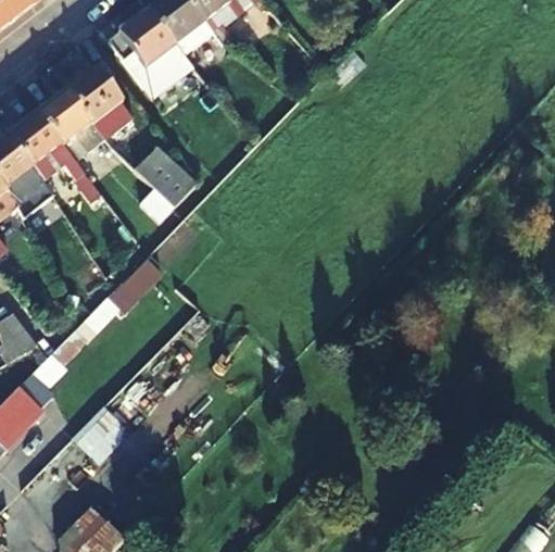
[(0,0),(0,28),(36,0),(0,0)]
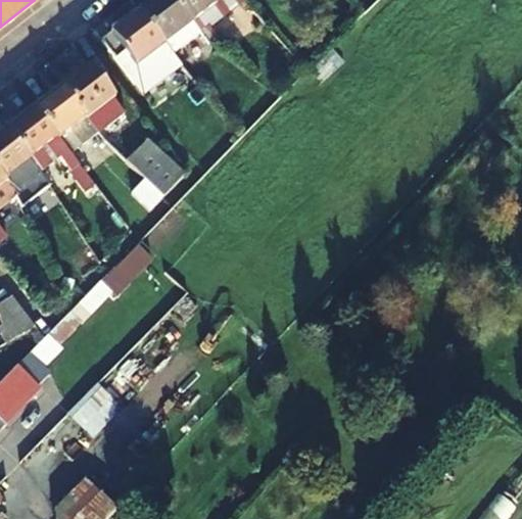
[(152,0),(140,10),(182,61),(187,68),(196,60),(192,54),(194,52),(186,42),(199,31),(176,0),(152,0)]
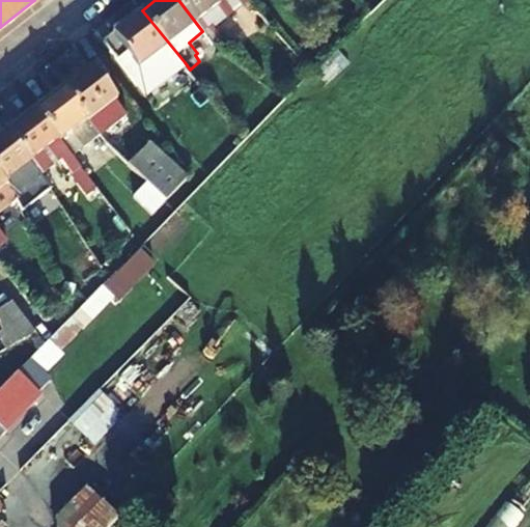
[(178,0),(202,31),(212,43),(221,35),(213,23),(227,11),(218,0),(178,0)]
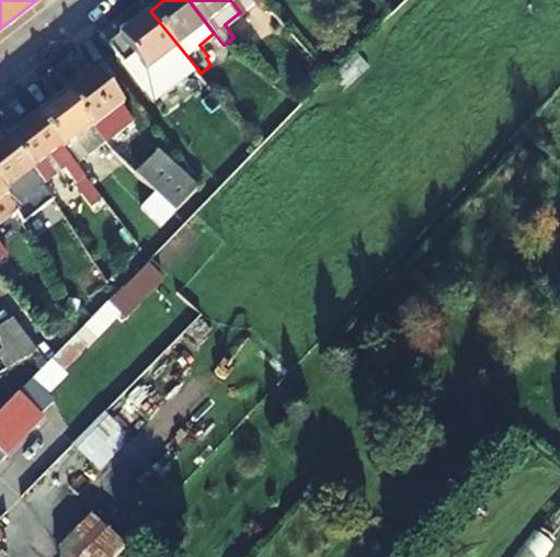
[(195,66),(150,11),(110,41),(129,67),(139,60),(147,69),(167,54),(183,75),(195,66)]
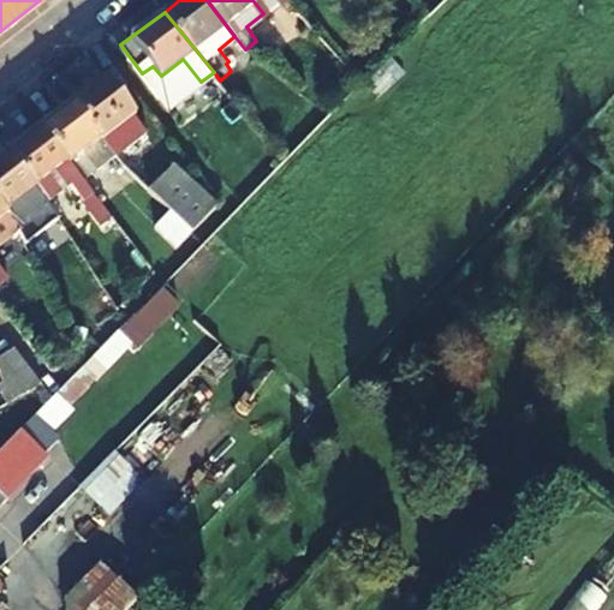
[(77,100),(118,151),(147,129),(106,77),(77,100)]
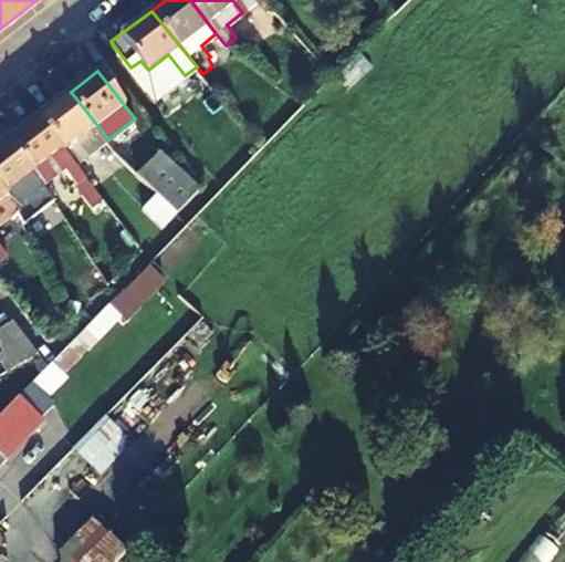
[(77,164),(108,139),(71,92),(40,116),(77,164)]
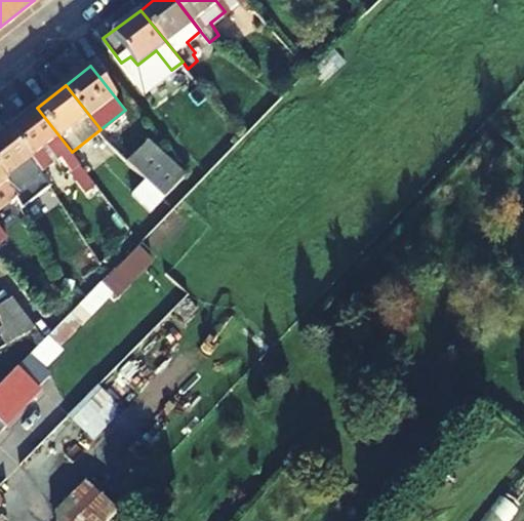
[(9,128),(37,166),(57,152),(70,167),(88,191),(96,185),(86,172),(79,162),(72,152),(37,108),(9,128)]
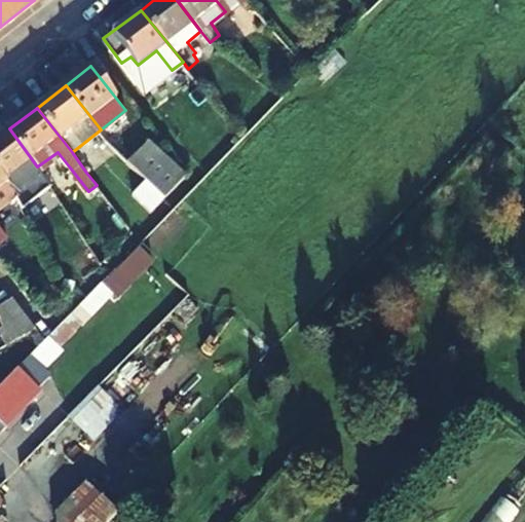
[(37,166),(9,128),(0,136),(0,172),(12,188),(38,169),(37,166)]
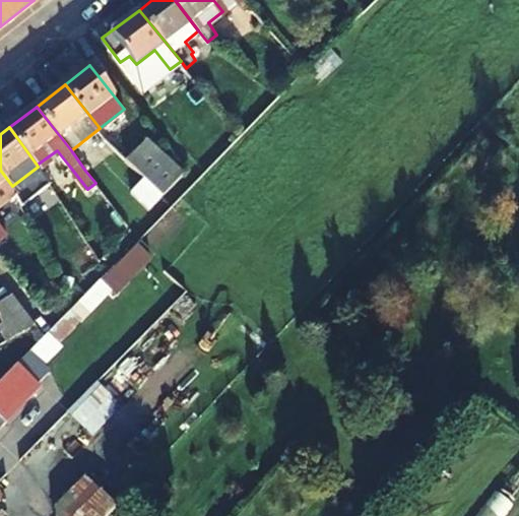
[(148,136),(126,158),(163,194),(184,171),(148,136)]
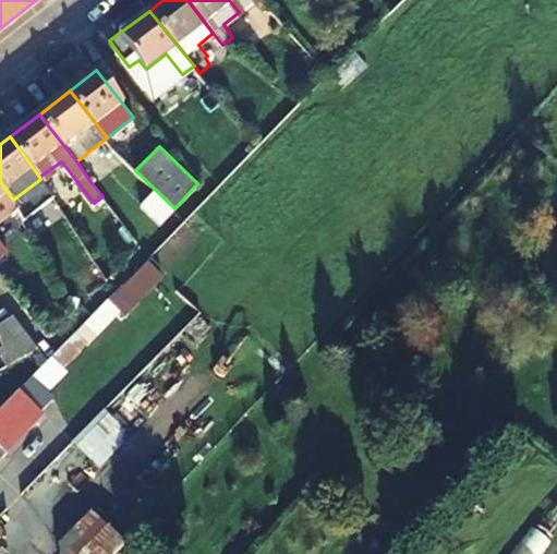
[(84,172),(92,183),(110,168),(103,159),(84,172)]
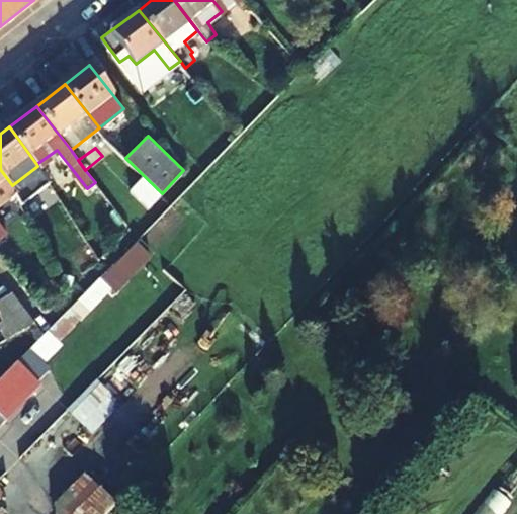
[(0,204),(11,195),(11,193),(15,189),(12,185),(0,169),(0,204)]
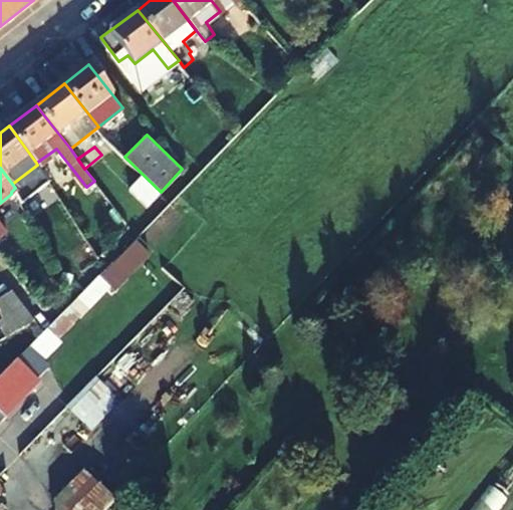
[(89,306),(149,250),(136,236),(76,293),(89,306)]
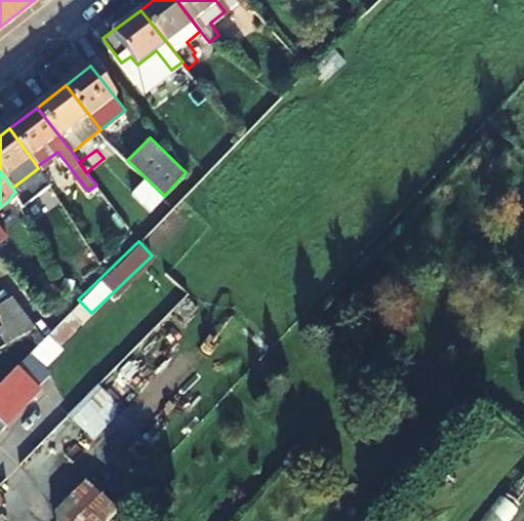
[(0,327),(7,342),(35,326),(12,296),(0,304),(0,327)]
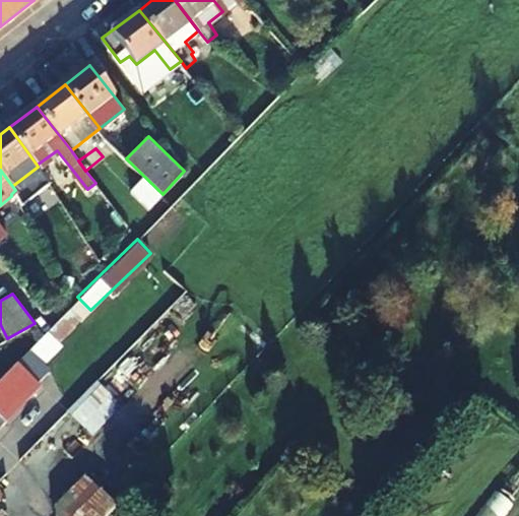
[(0,417),(38,380),(17,362),(0,378),(0,417)]
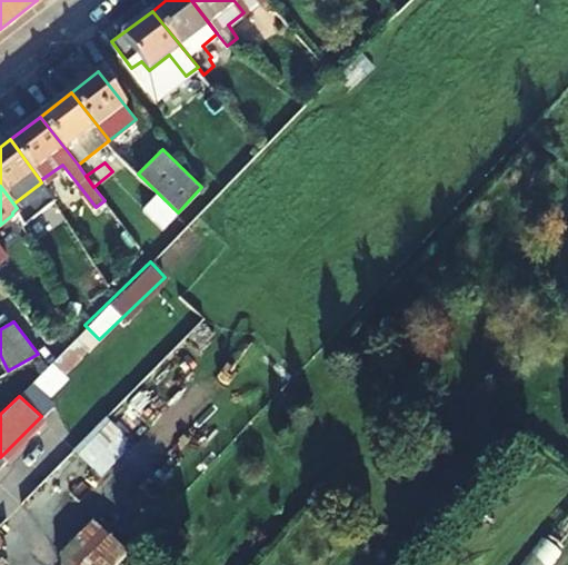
[(106,417),(75,445),(97,471),(128,442),(106,417)]
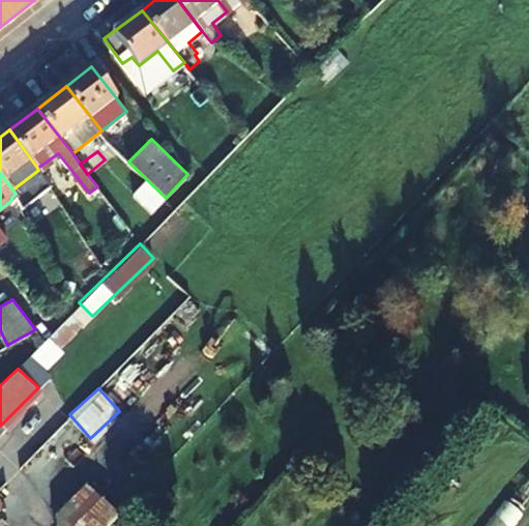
[(65,525),(74,525),(100,498),(85,485),(55,516),(65,525)]
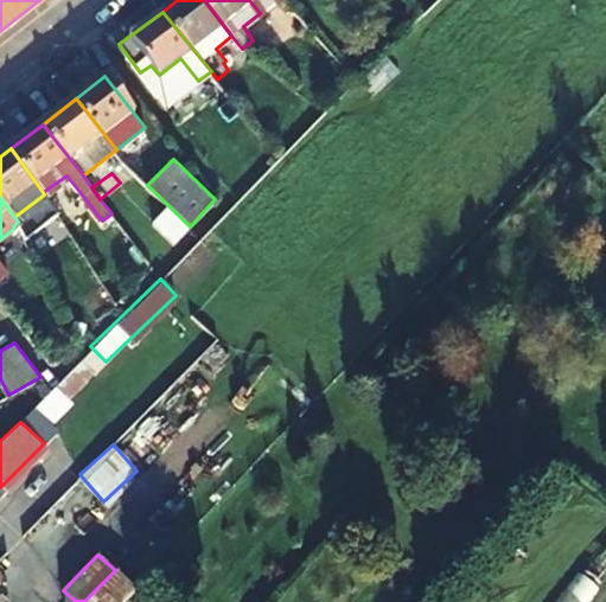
[(115,570),(84,601),(119,601),(134,587),(115,570)]
